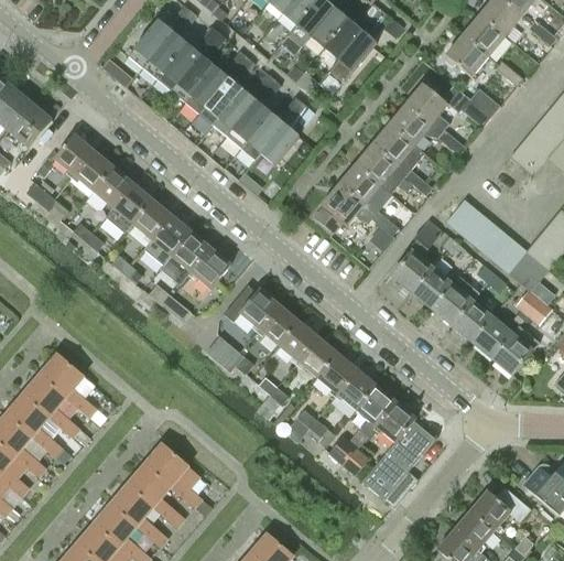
[(282,14),(293,0),(270,0),(268,3),(282,14)]
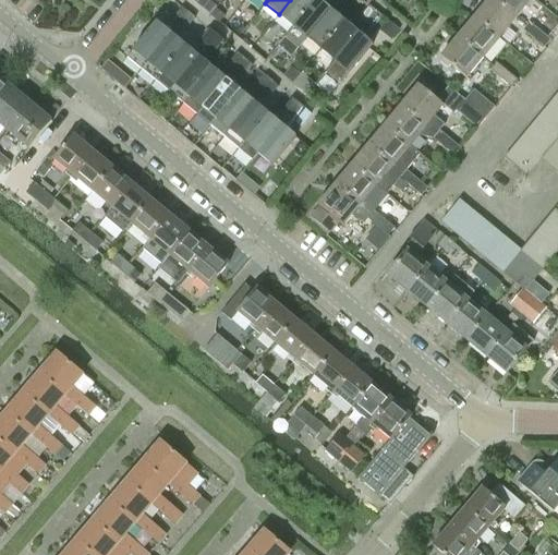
[(292,25),(313,0),(290,0),(279,14),(292,25)]
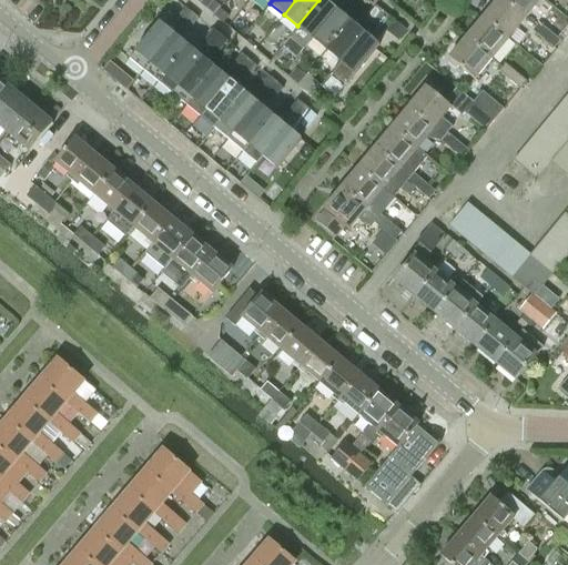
[(304,47),(337,7),(328,0),(318,0),(297,26),(290,36),(304,47)]
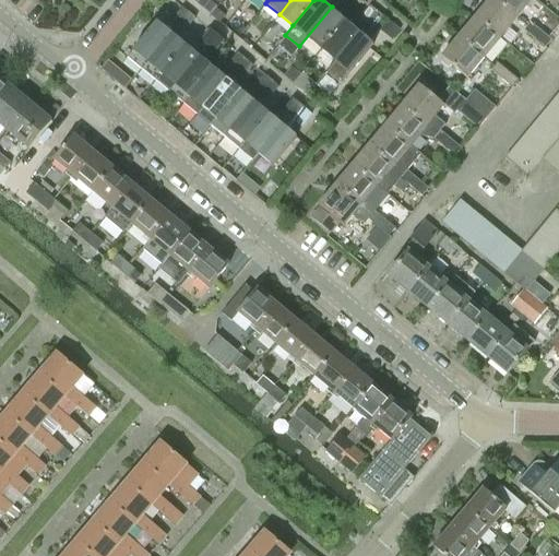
[(501,36),(518,15),(499,0),(488,0),(476,15),(501,36)]
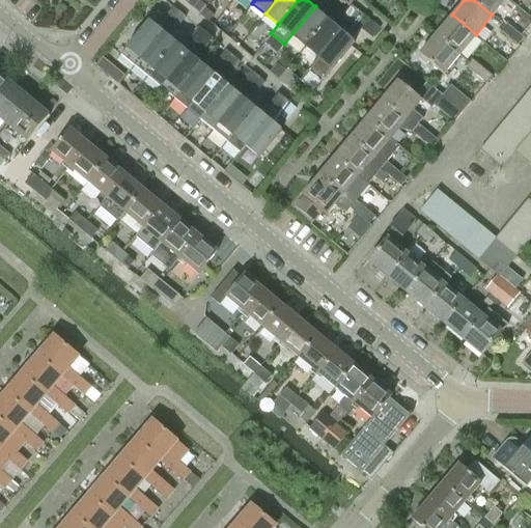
[(474,0),(492,15),(504,0),(474,0)]
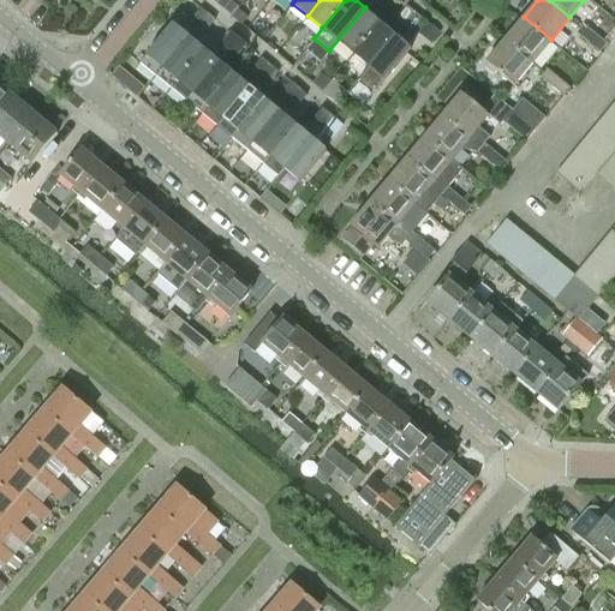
[(372,13),(376,10),(368,4),(365,7),(338,41),(353,53),(381,21),(372,13)]
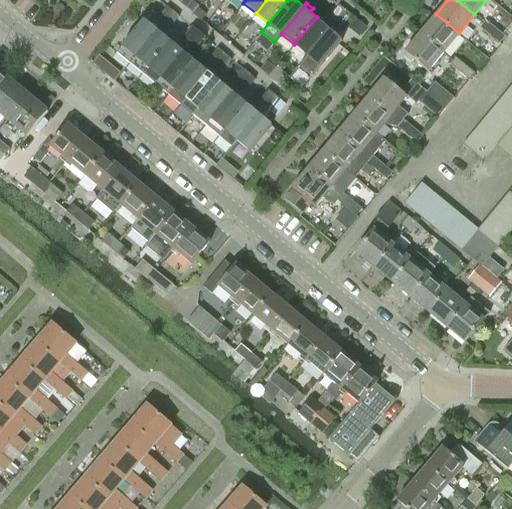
[(163,21),(173,9),(167,4),(158,16),(163,21)]
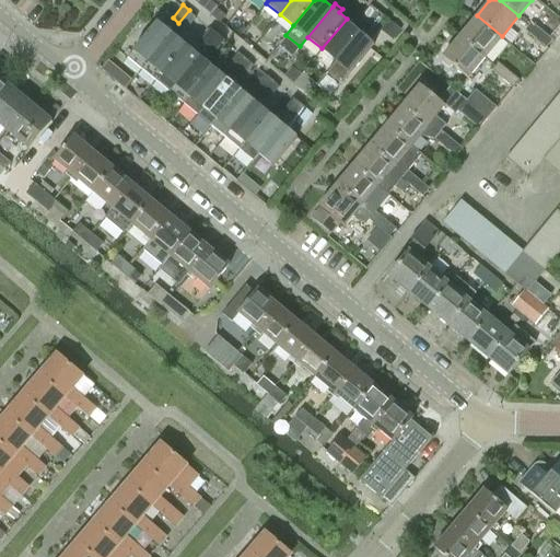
[(368,22),(377,9),(372,4),(361,16),(368,22)]
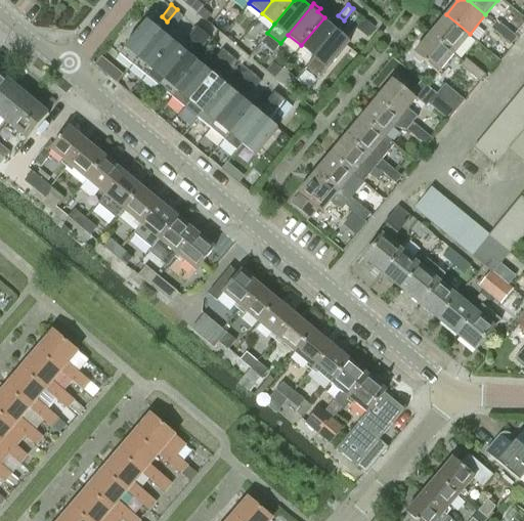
[(350,38),(343,33),(359,13),(353,8),(344,20),(338,28),(314,56),(313,55),(306,66),(320,76),(350,38)]
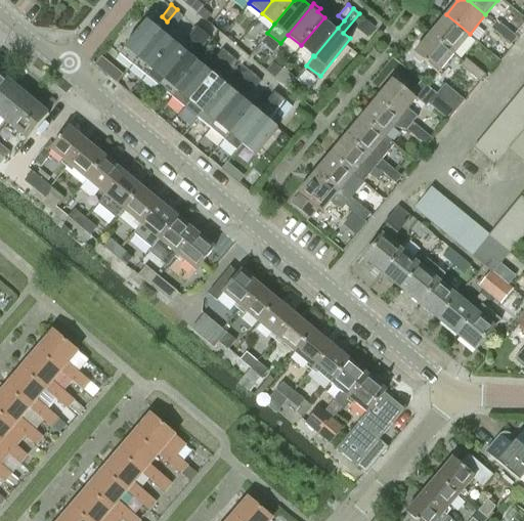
[(177,9),(167,22),(174,27),(184,15),(177,9)]
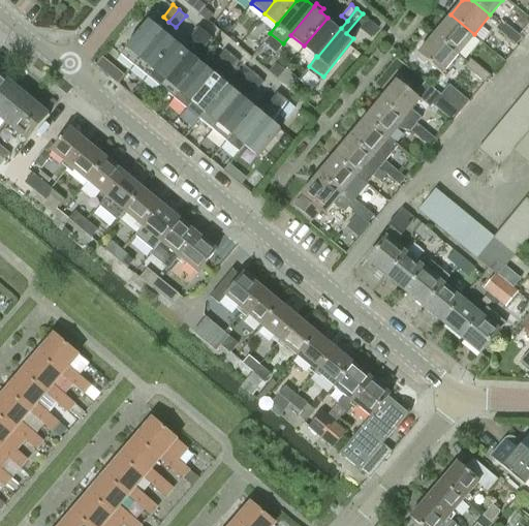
[(459,53),(474,34),(450,14),(435,33),(459,53)]
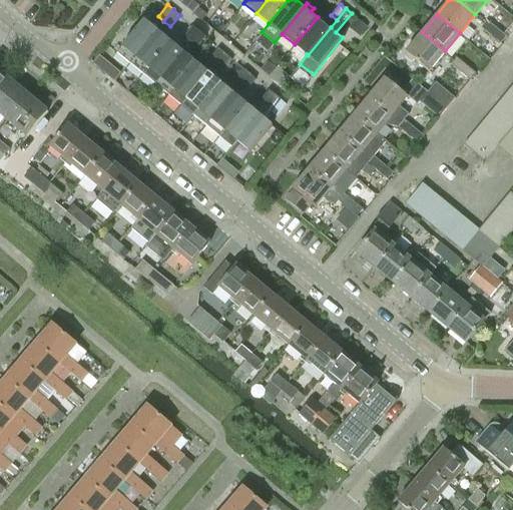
[(130,61),(157,28),(144,17),(117,50),(130,61)]
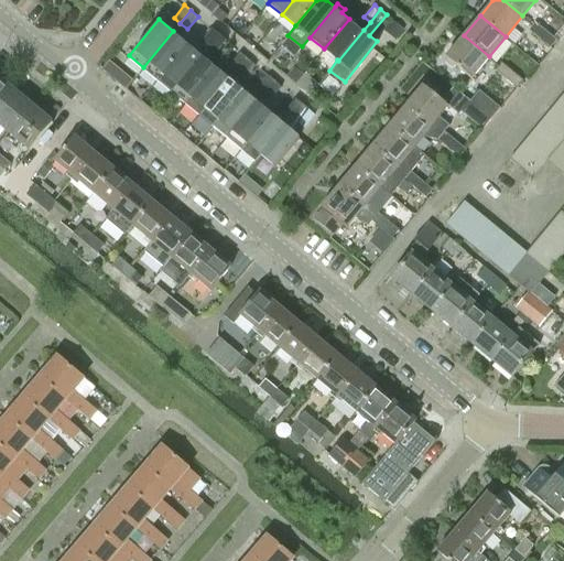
[(324,49),(337,60),(338,61),(364,30),(349,19),(324,49)]
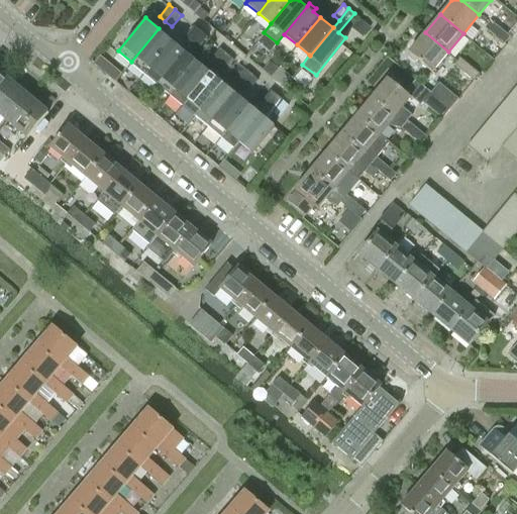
[(491,19),(485,25),(495,33),(500,27),(491,19)]
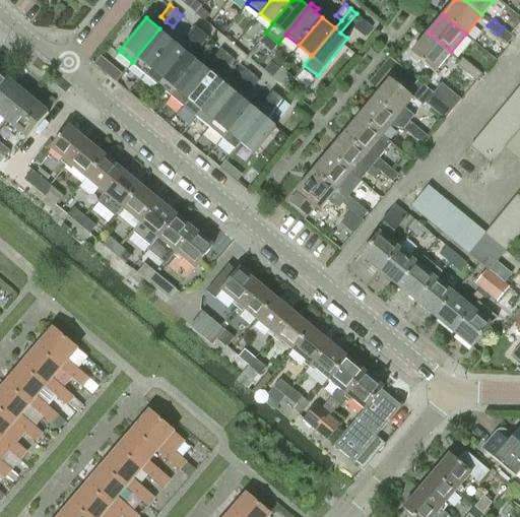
[(192,43),(202,30),(195,25),(186,38),(192,43)]
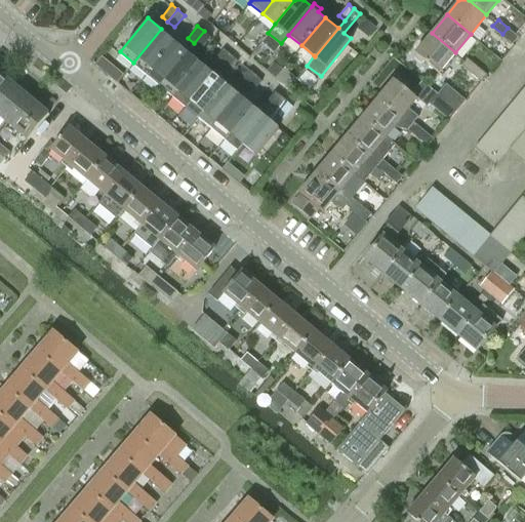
[(510,27),(503,34),(513,42),(519,34),(510,27)]
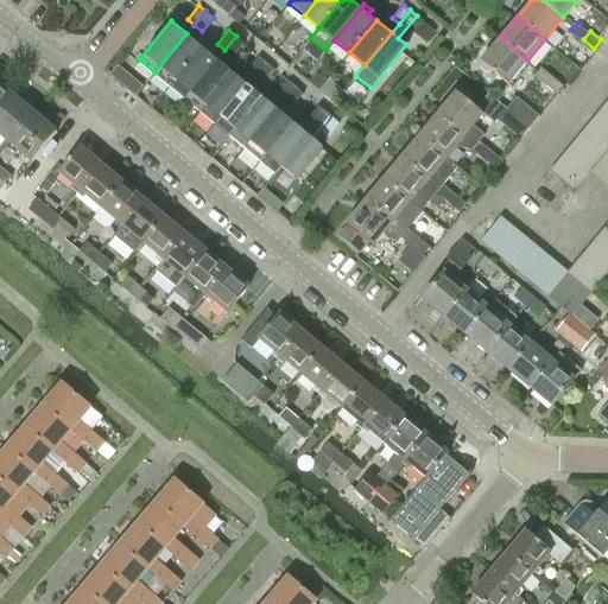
[(170,86),(203,46),(187,33),(154,72),(170,86)]
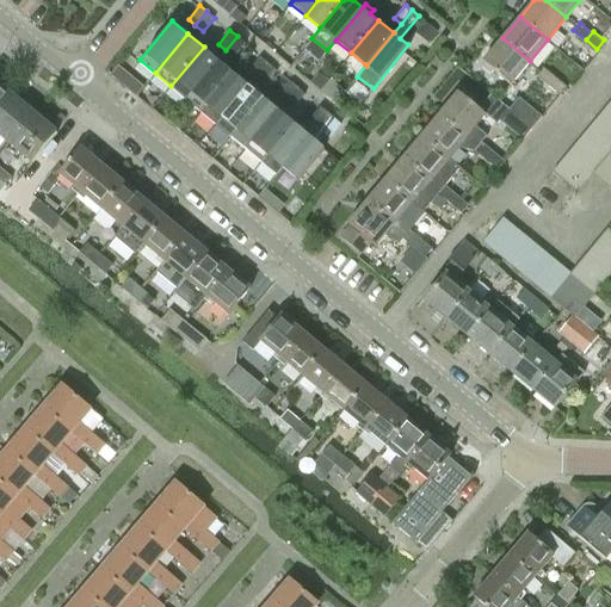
[(238,36),(226,50),(234,56),(245,42),(238,36)]
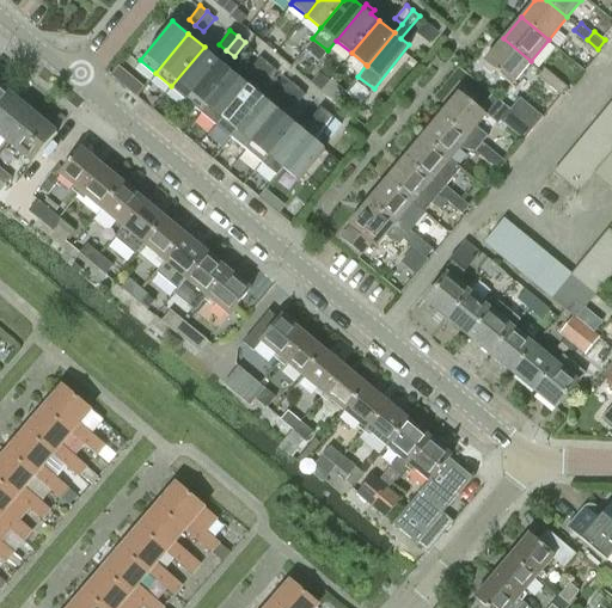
[(487,60),(482,66),(490,73),(495,68),(513,83),(531,61),(503,38),(485,60),(487,60)]
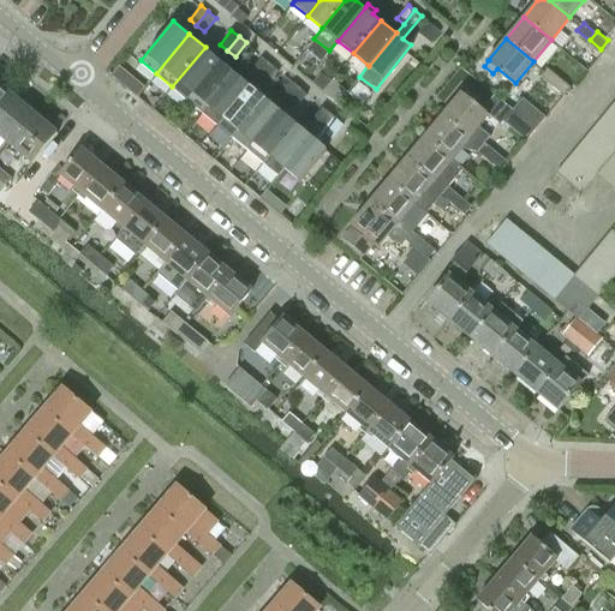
[(302,53),(286,41),(278,52),(293,64),(302,53)]
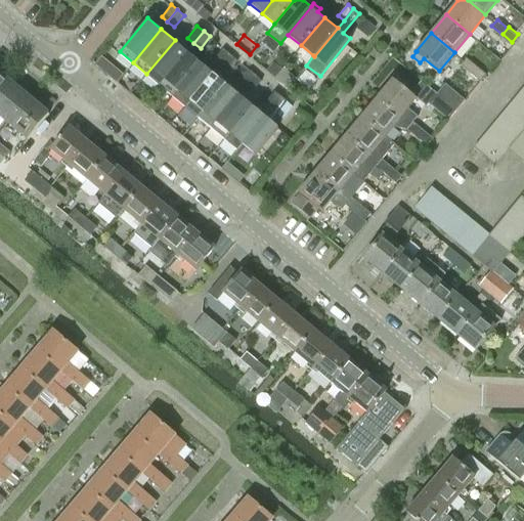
[(160,84),(187,50),(175,40),(146,74),(160,84)]
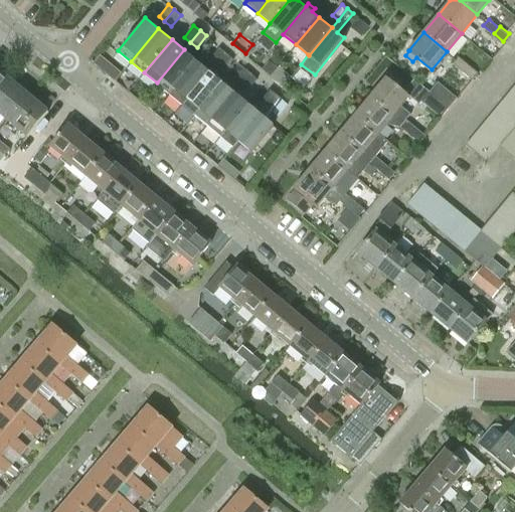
[(215,63),(225,51),(219,46),(209,58),(215,63)]
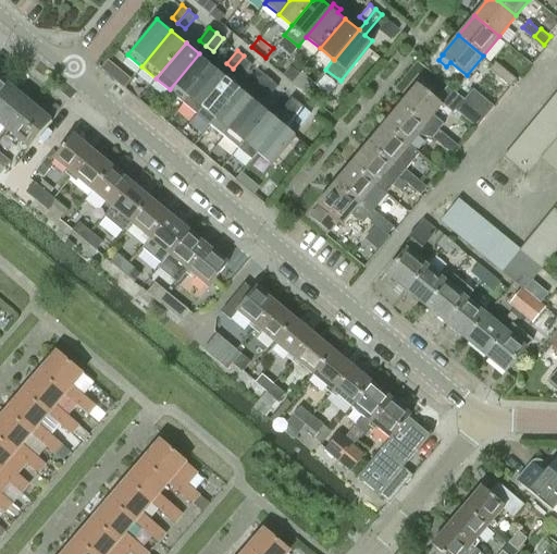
[(184,101),(213,65),(199,53),(170,89),(184,101)]
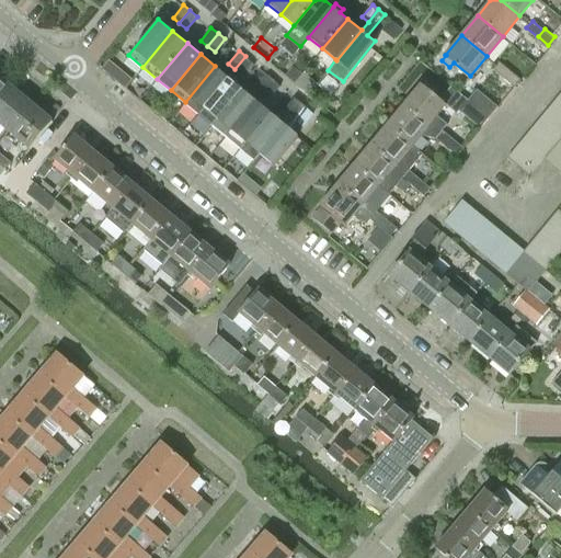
[(245,56),(235,69),(241,73),(252,61),(245,56)]
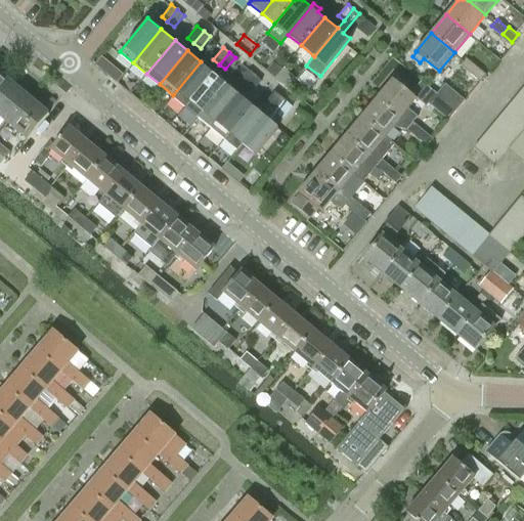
[(467,56),(461,63),(471,72),(476,64),(467,56)]
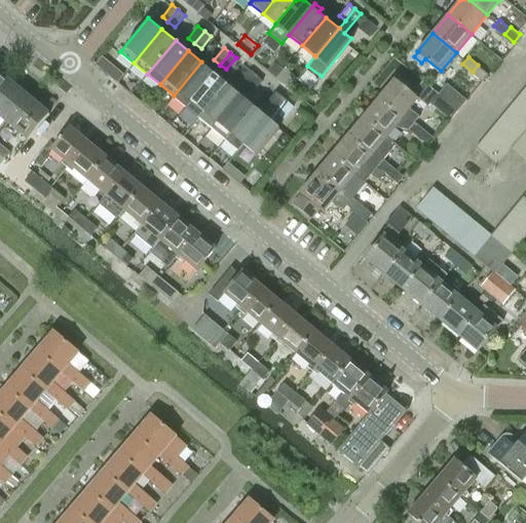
[(186,106),(214,72),(201,62),(174,96),(186,106)]
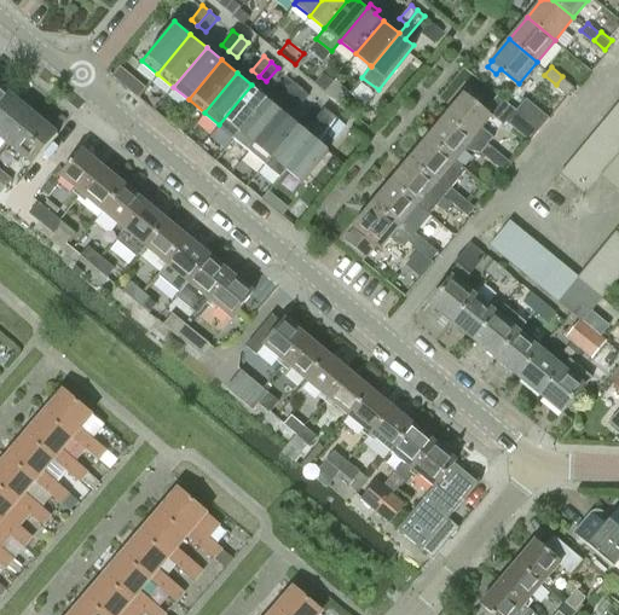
[(562,76),(556,85),(567,93),(567,94),(574,86),(562,76)]
